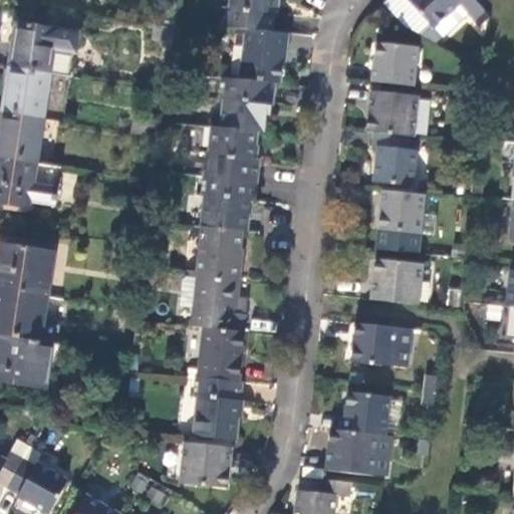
[(274,0),(234,0),(233,8),(226,6),(223,26),(249,29),(270,31),(274,0)]
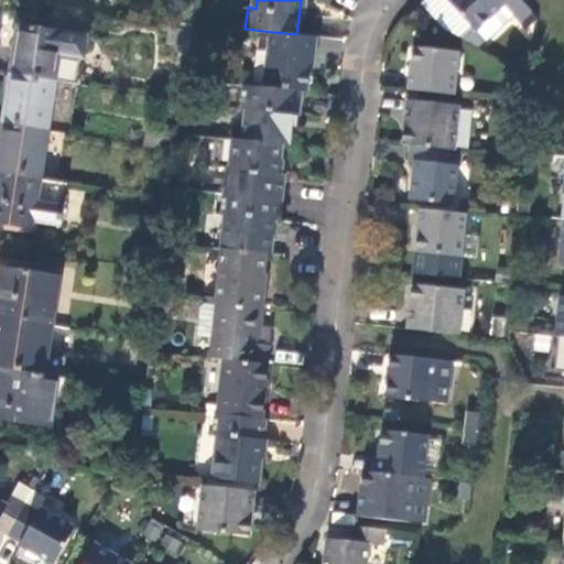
[(522,23),(532,13),(520,0),(447,0),(447,1),(474,31),(476,31),(505,4),(507,7),(514,14),(522,23)]
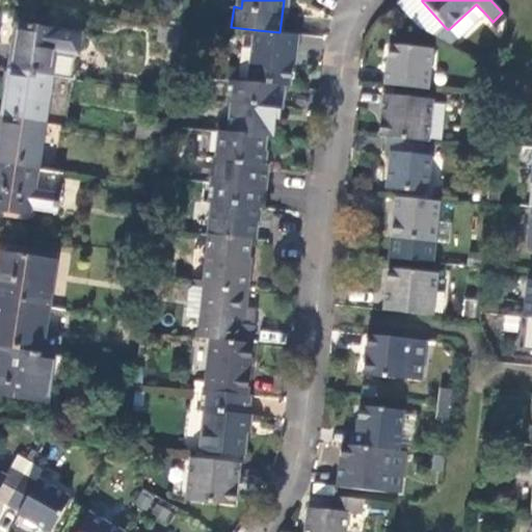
[(476,4),(449,29),(457,38),(485,14),(478,6),(476,4)]
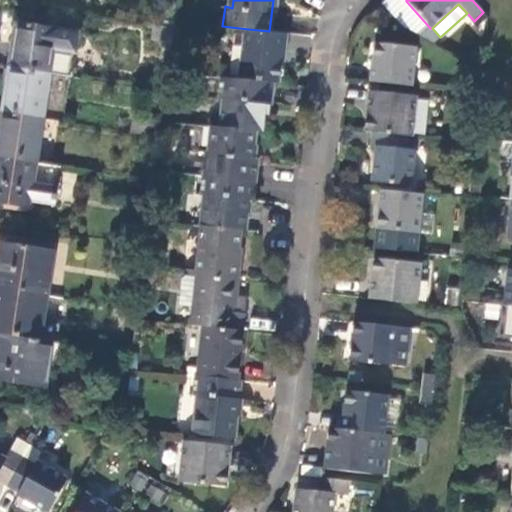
[(18,23),(11,68),(52,73),(73,76),(79,32),(47,27),(18,23)]
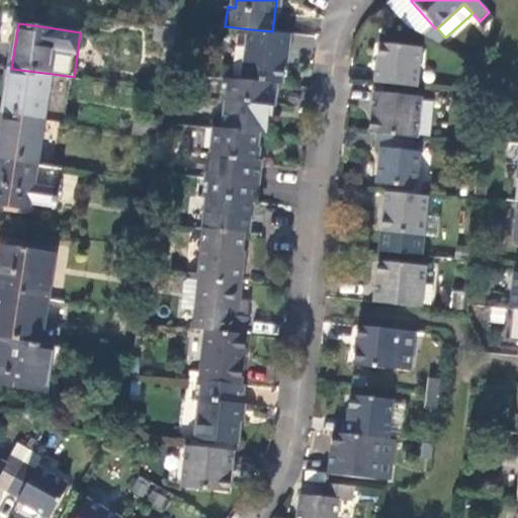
[(291,33),(272,31),(251,29),(248,46),(242,46),(238,79),(276,83),(281,83),(286,51),(289,52),(291,33)]
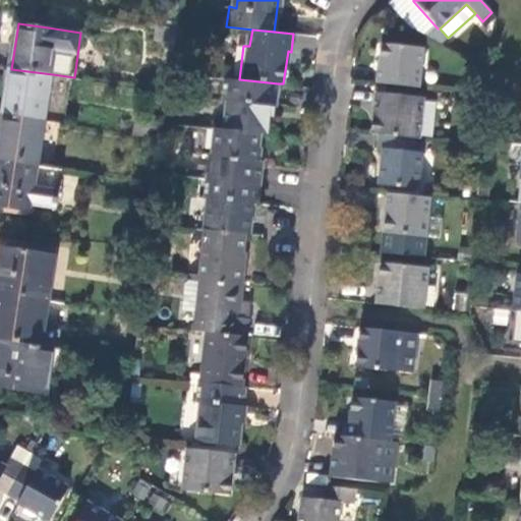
[(377,82),(418,87),(422,47),(381,44),(377,82)]
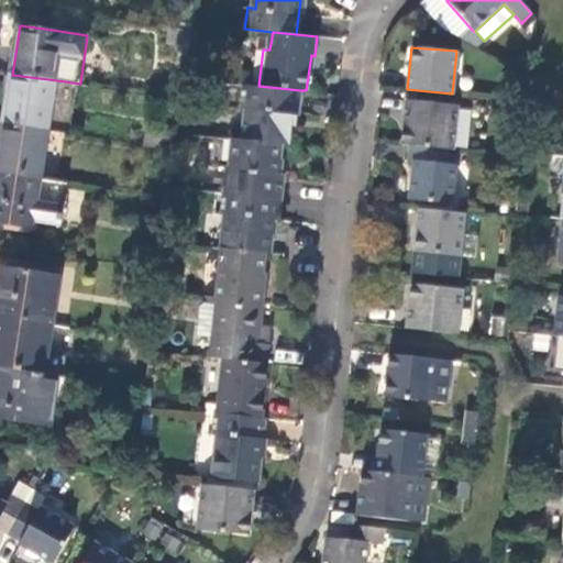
[(57,80),(12,75),(4,123),(51,130),(57,80)]
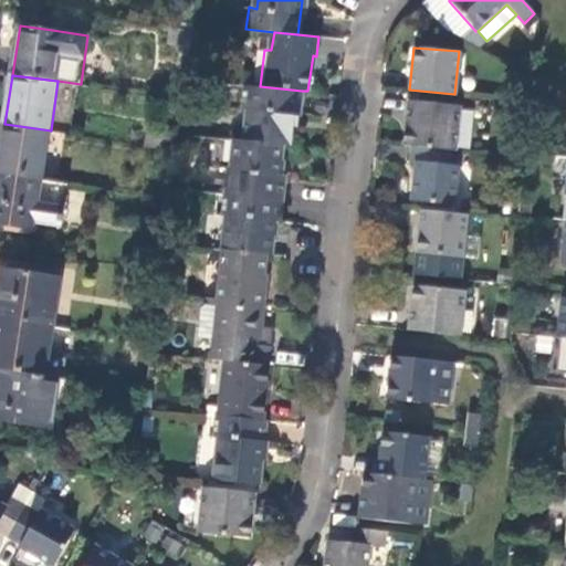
[(248,140),(252,142),(284,145),(293,146),(296,124),(287,123),(289,116),(299,117),(302,91),(260,86),(245,84),(243,111),(250,112),(247,140),(248,140)]
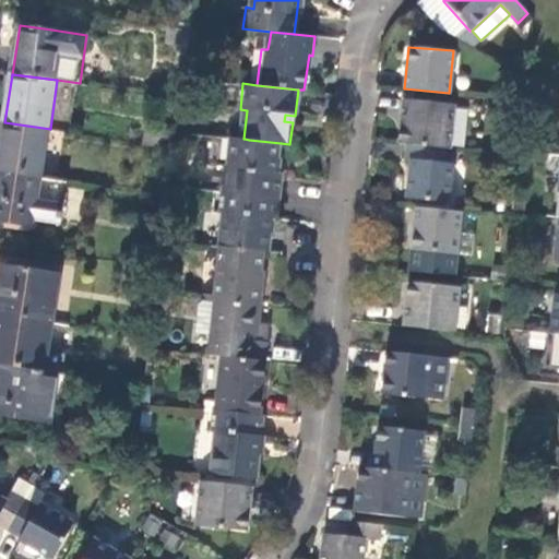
[(441,147),(449,149),(453,104),(403,98),(399,143),(406,144),(441,147)]
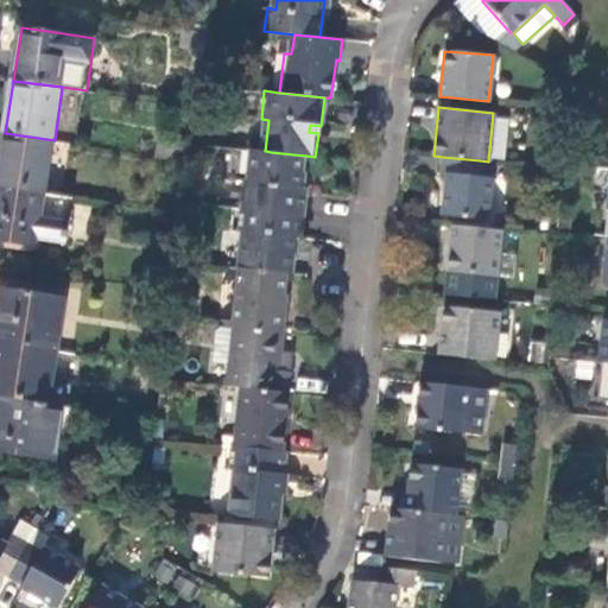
[(55,140),(5,133),(0,164),(0,185),(45,192),(55,140)]
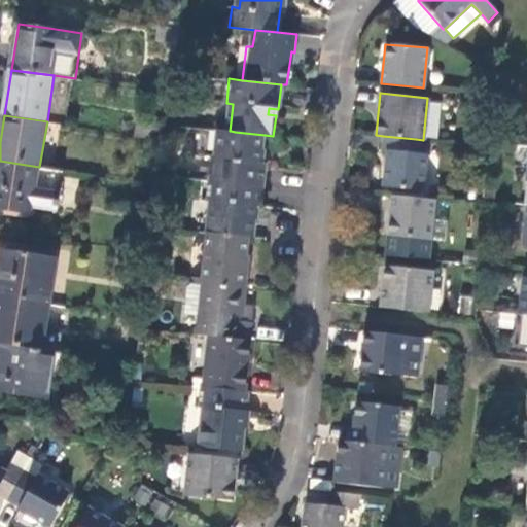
[(265,135),(235,132),(231,131),(230,131),(219,130),(216,163),(220,163),(218,181),(258,185),(262,186),(266,166),(260,165),(265,135)]
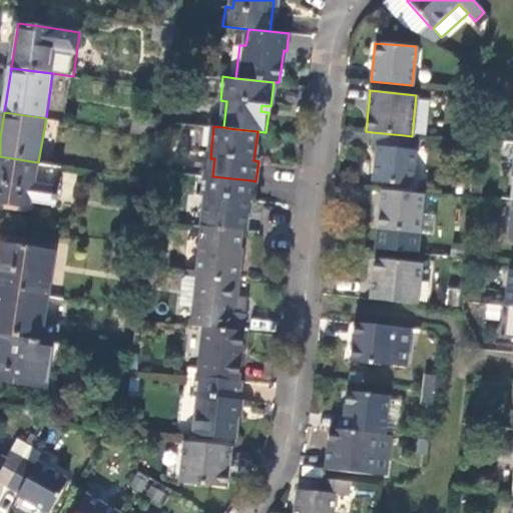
[(403,149),(405,135),(373,132),(372,145),(377,145),(373,181),(411,185),(414,150),(403,149)]
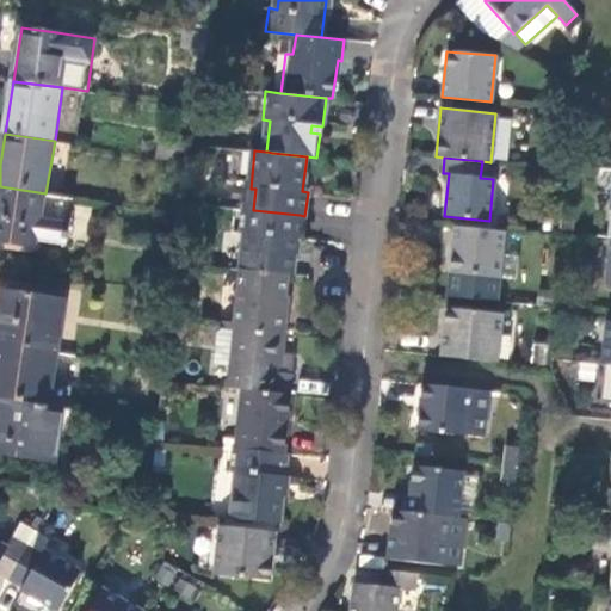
[(45,193),(0,186),(0,241),(32,247),(31,248),(38,245),(41,240),(68,245),(75,197),(45,193)]
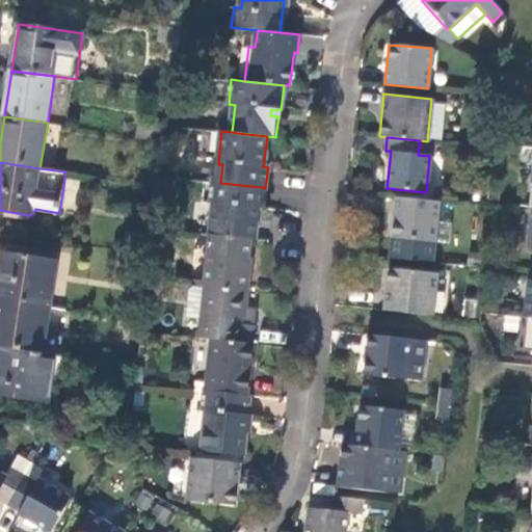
[(261,187),(220,183),(218,204),(223,204),(220,235),(251,238),(254,238),(258,208),(261,187)]
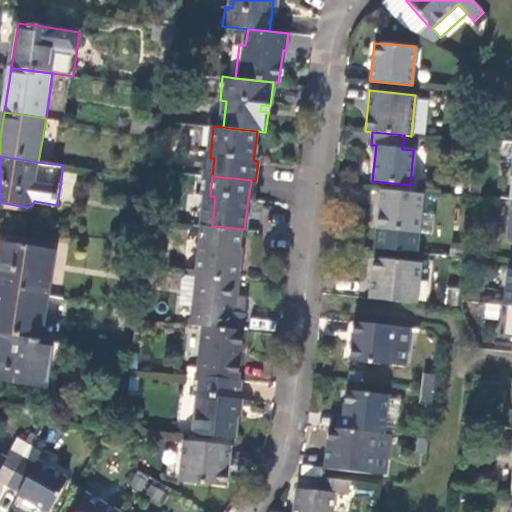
[(420,212),(422,194),(381,189),(377,228),(418,233),(420,212)]
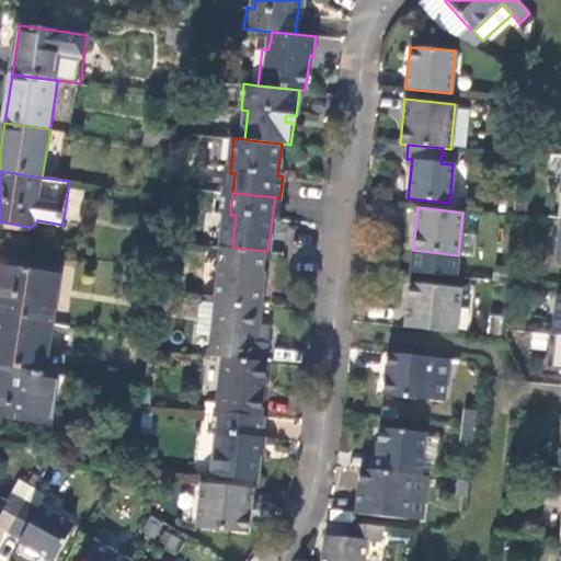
[(476,235),(460,232),(458,255),(473,256),(476,235)]
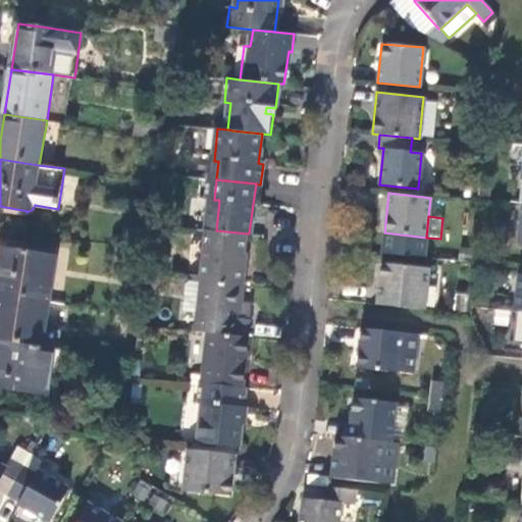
[(247,233),(216,230),(211,229),(206,273),(205,280),(244,284),(247,268),(245,266),(243,266),(247,233)]
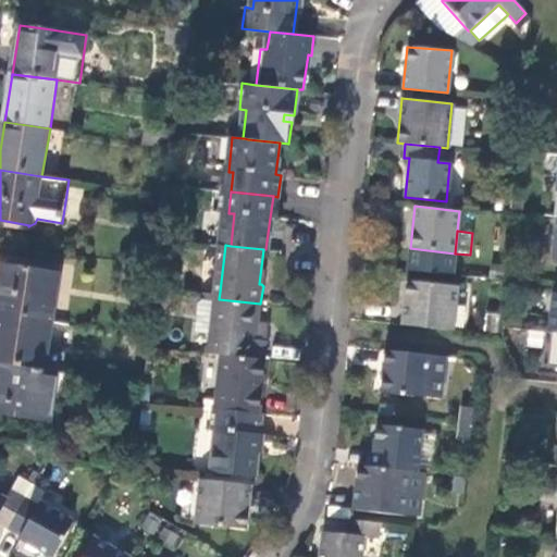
[(1,264),(0,270),(0,312),(52,321),(59,272),(1,264)]
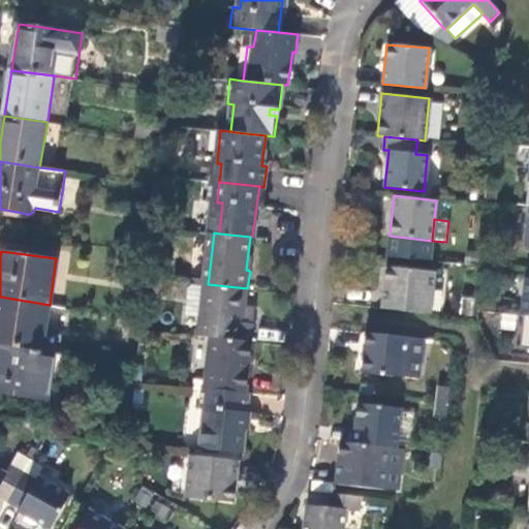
[(381,309),(430,314),(434,272),(385,267),(381,309)]
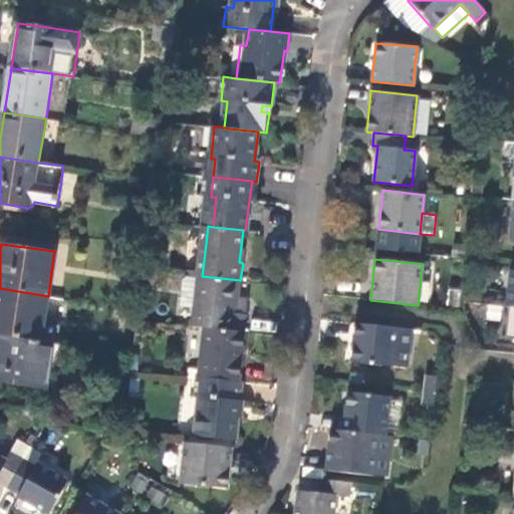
[(202,276),(203,269),(190,268),(189,274),(191,275),(200,276),(202,276)]
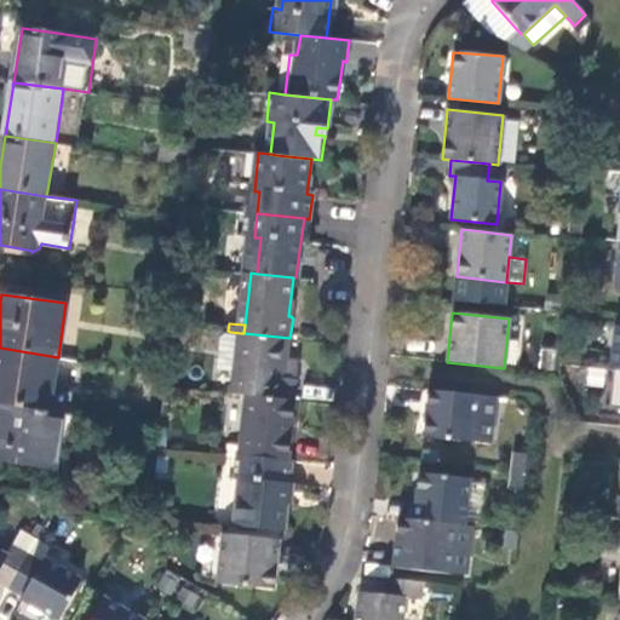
[(182,327),(170,325),(167,346),(179,348),(182,327)]
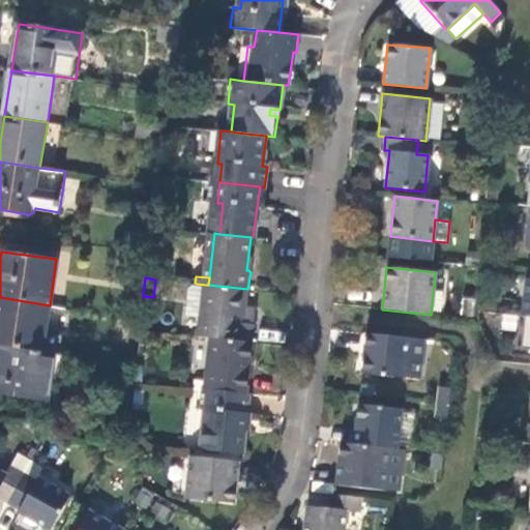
[(206,285),(197,284),(192,289),(188,317),(202,318),(206,285)]
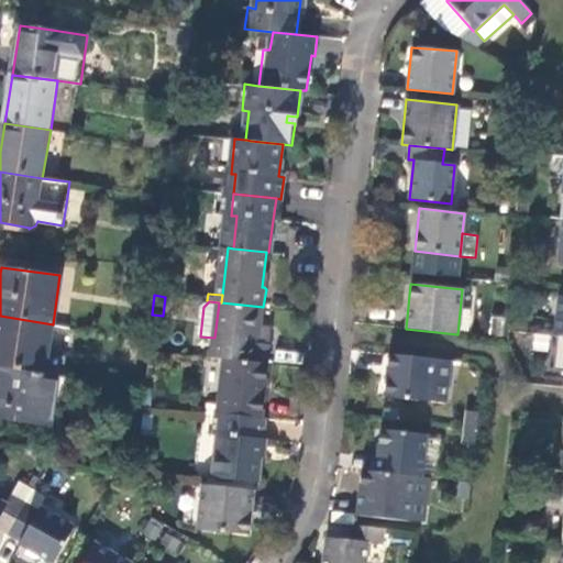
[(262,323),(263,307),(221,302),(219,302),(214,338),(213,357),(227,359),(267,363),(271,343),(260,342),(262,323)]
